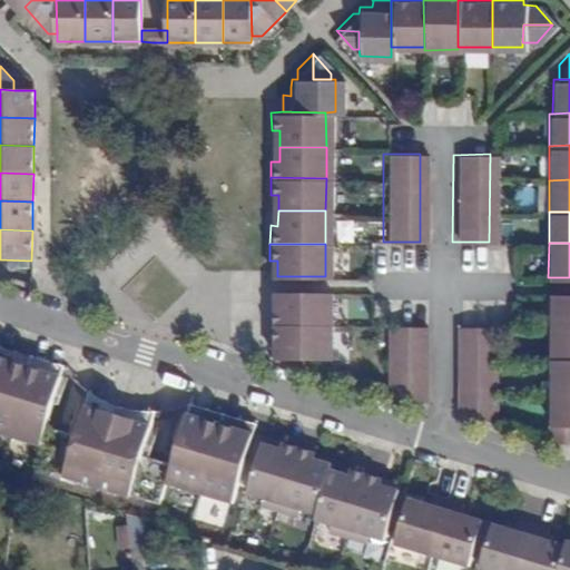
[(269,322),(325,322),(325,290),(278,290),(278,304),(269,303),(269,322)]
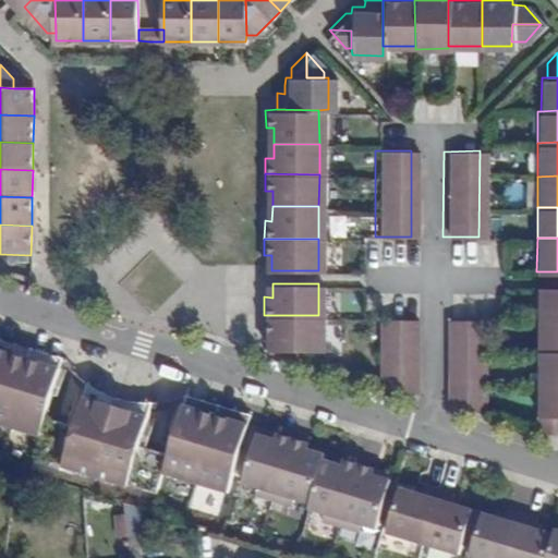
[(273,298),(273,283),(264,283),(264,296),(273,298)]
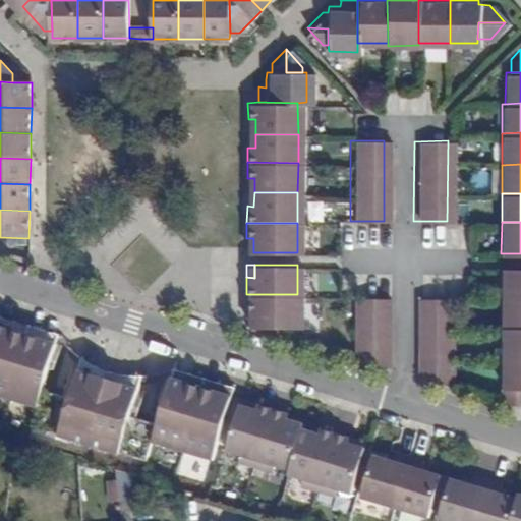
[(520,266),(501,266),(501,296),(520,295),(520,266)]
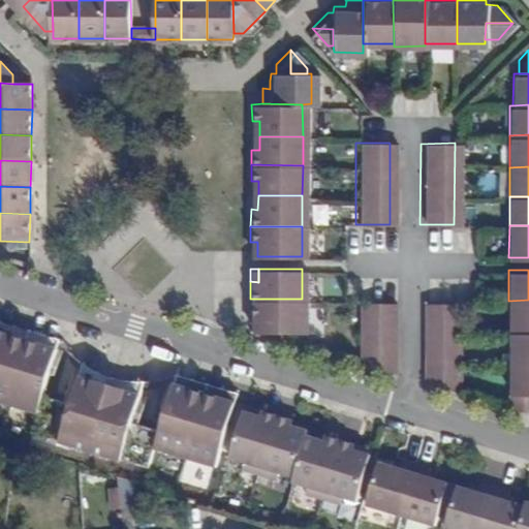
[(257,314),(257,327),(302,328),(302,299),(250,299),(251,314),(257,314)]
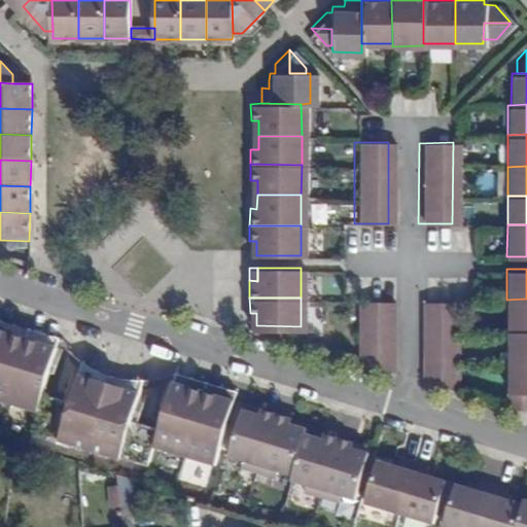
[(353,359),(386,369),(386,299),(353,299),(353,359)]
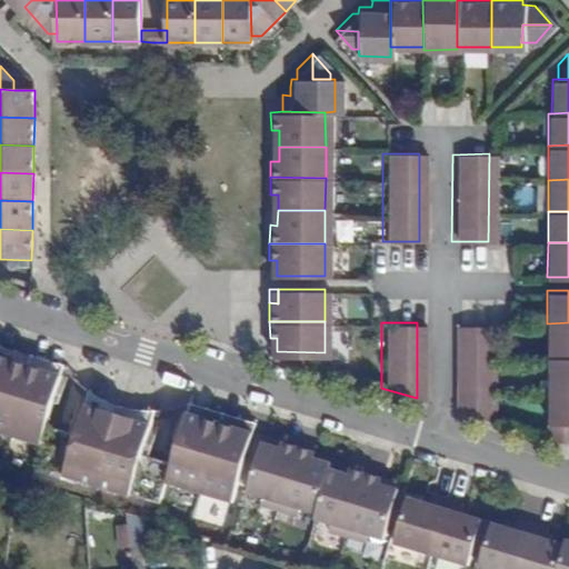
[(450,408),(487,419),(487,322),(450,322),(450,408)]
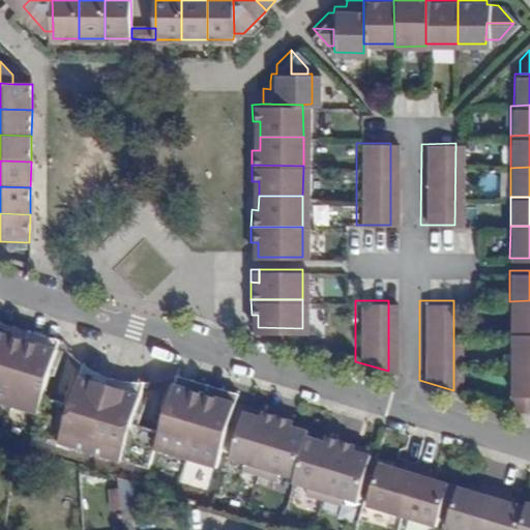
[(529,300),(509,301),(508,329),(529,329),(529,300)]
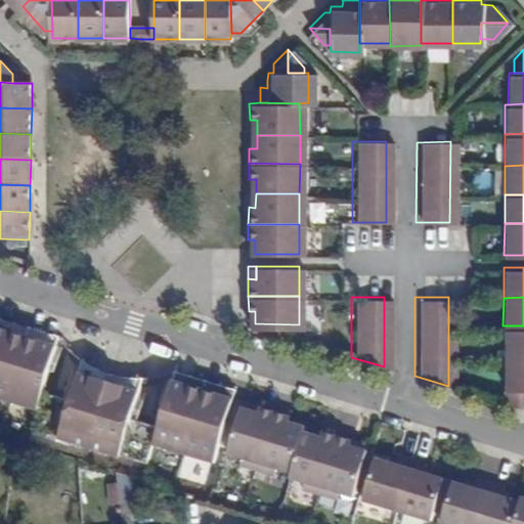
[(1,316),(0,319),(0,325),(61,344),(64,336),(1,316)]
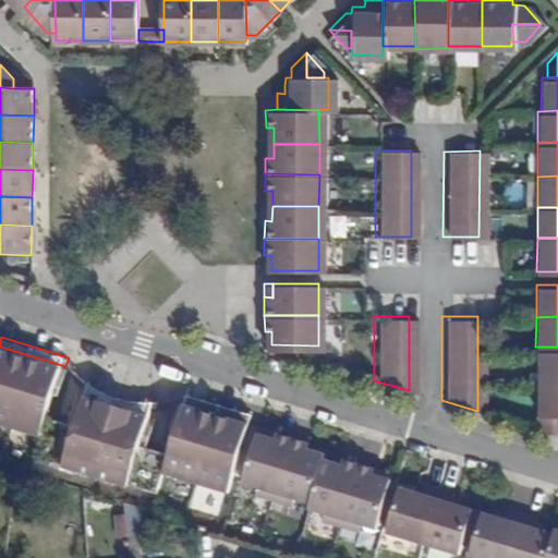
[(0,421),(45,435),(39,455),(162,492),(169,472),(193,478),(219,486),(233,490),(245,452),(253,424),(189,405),(174,453),(145,445),(153,417),(136,413),(137,410),(104,399),(102,402),(88,398),(81,424),(52,415),(65,366),(0,347),(0,421)]
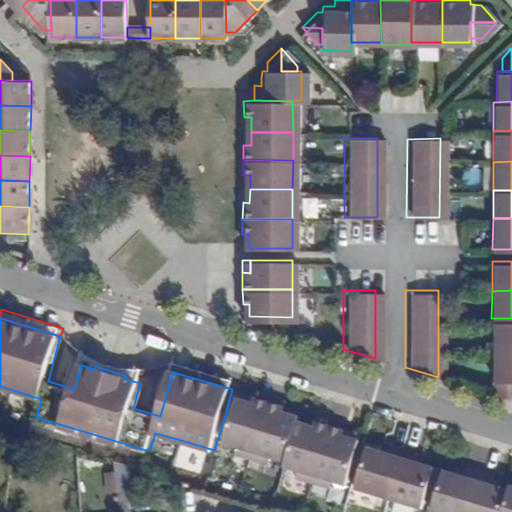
[(511,318),(491,318),(491,349),(511,349),(511,318)]
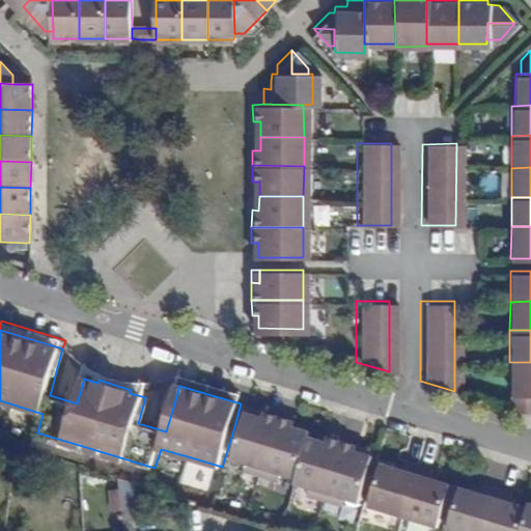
[(507,392),(506,408),(530,407),(530,362),(509,362),(509,391),(507,392)]
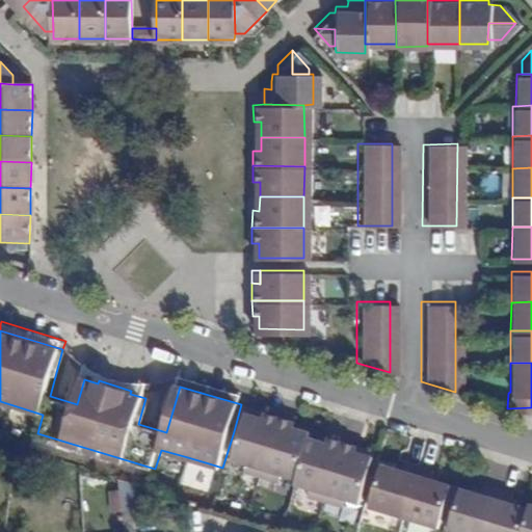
[(131,391),(147,395),(150,383),(143,383),(138,383),(133,382),(128,381),(122,380),(116,379),(111,377),(107,375),(102,373),(97,370),(92,367),(88,365),(85,376),(99,380),(131,391)]
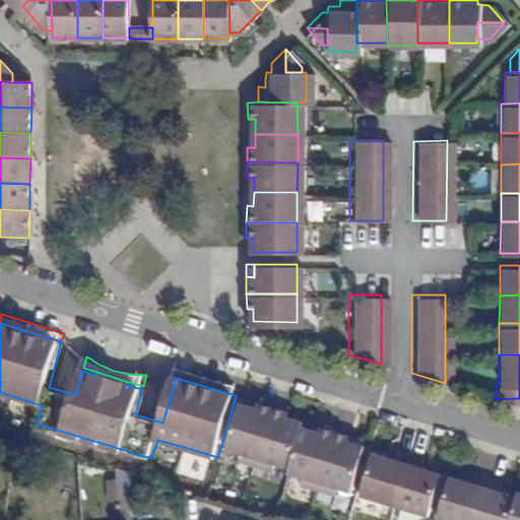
[(176,378),(236,395),(238,386),(179,368),(176,378)]
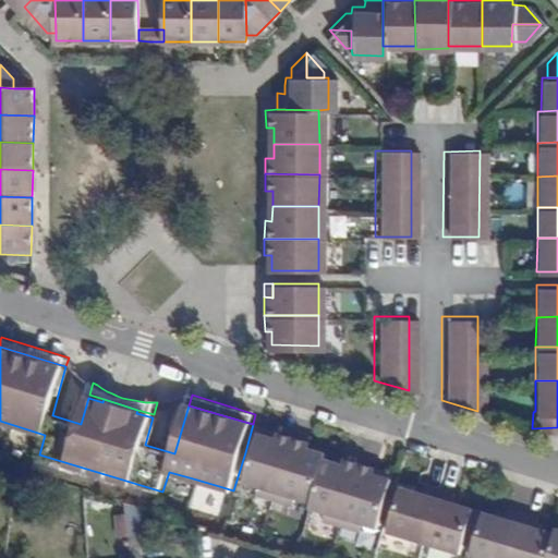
[(253,424),(245,452),(250,453),(258,425),(253,424)]
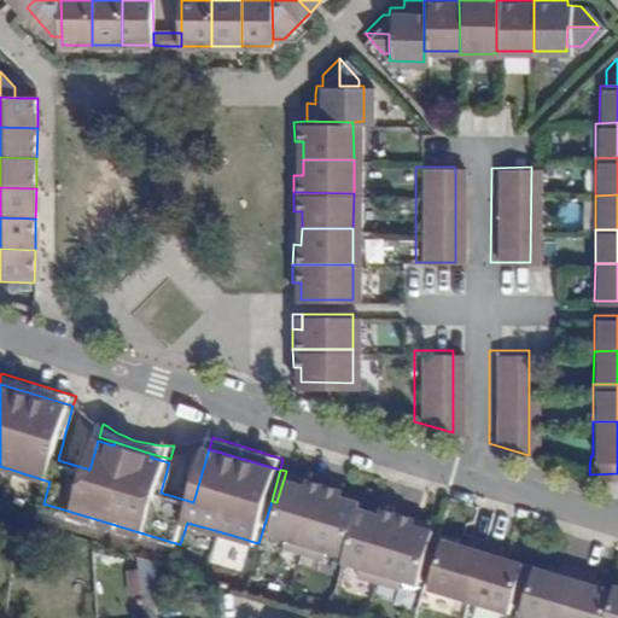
[(286,471),(277,502),(284,505),(291,479),(293,473),(286,471)]
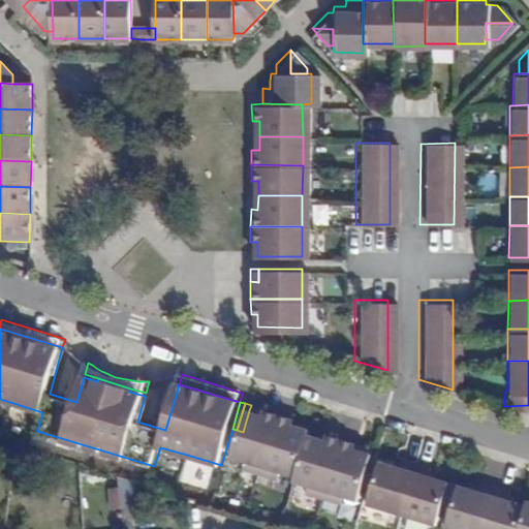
[(251,405),(249,410),(260,414),(262,408),(251,405)]
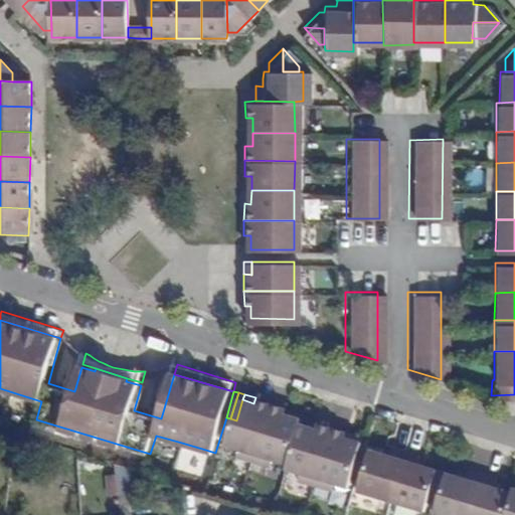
[(260,407),(262,399),(255,397),(253,403),(253,406),(260,407)]
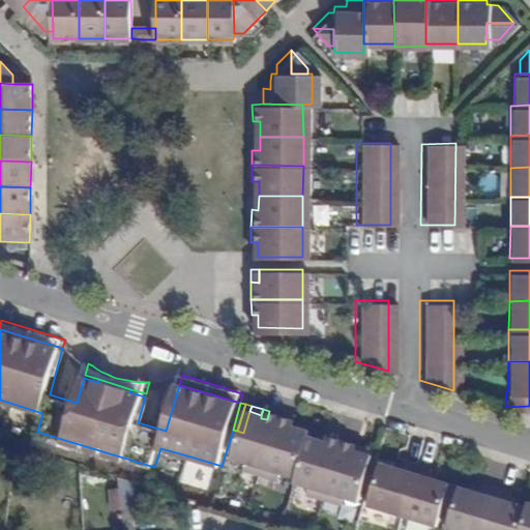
[(243,433),(236,458),(249,462),(246,471),(264,476),(283,415),(276,413),(269,411),(267,419),(261,418),(261,415),(249,411),(243,433)]
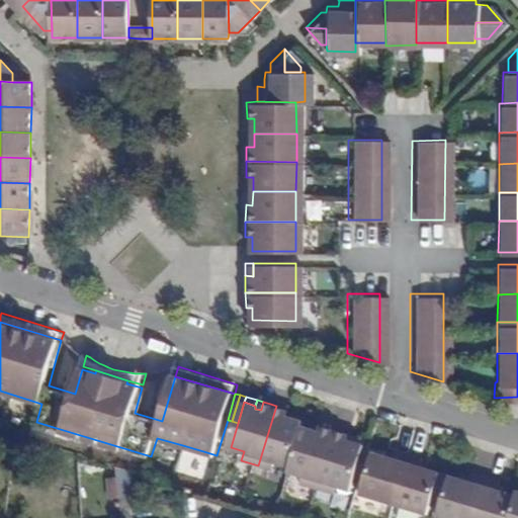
[(276,406),(258,465),(274,470),(276,462),(290,466),(303,424),(304,420),(294,417),(293,420),(285,418),(287,410),(282,408),(276,406)]
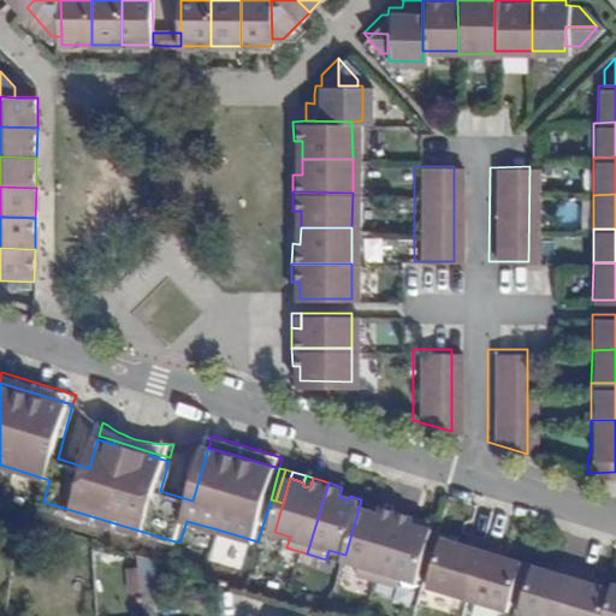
[(345,555),(343,561),(363,567),(360,576),(379,581),(401,509),(392,507),(384,504),(380,515),(373,513),(374,508),(360,504),(345,555)]
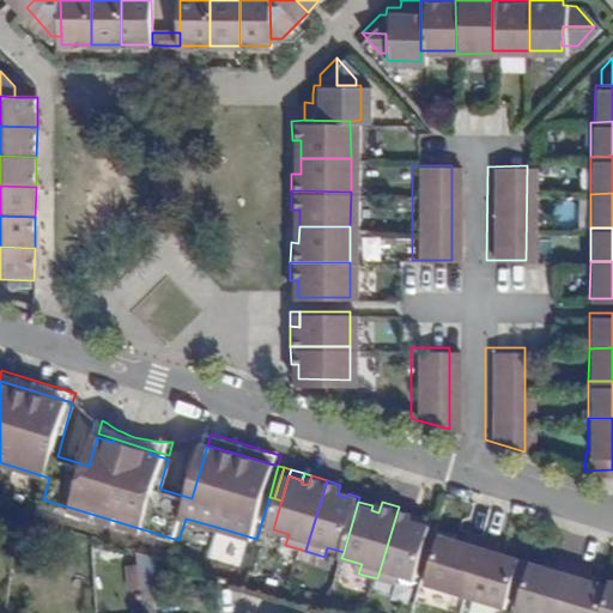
[(399,507),(377,578),(396,584),(399,575),(416,581),(422,559),(430,529),(432,525),(419,520),(418,525),(410,522),(412,513),(413,511),(406,509),(399,507)]
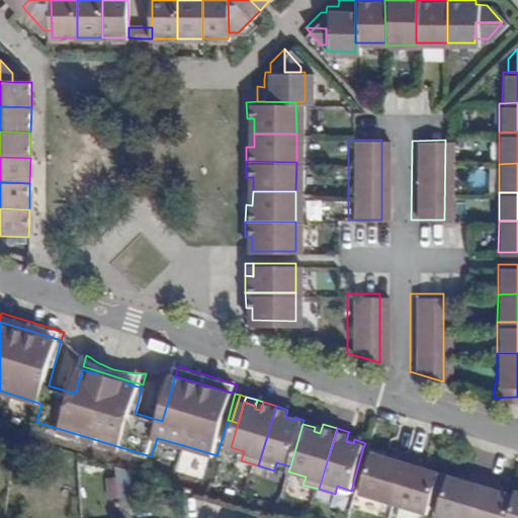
[(355,435),(348,433),(346,441),(353,443),(354,439),(355,435)]
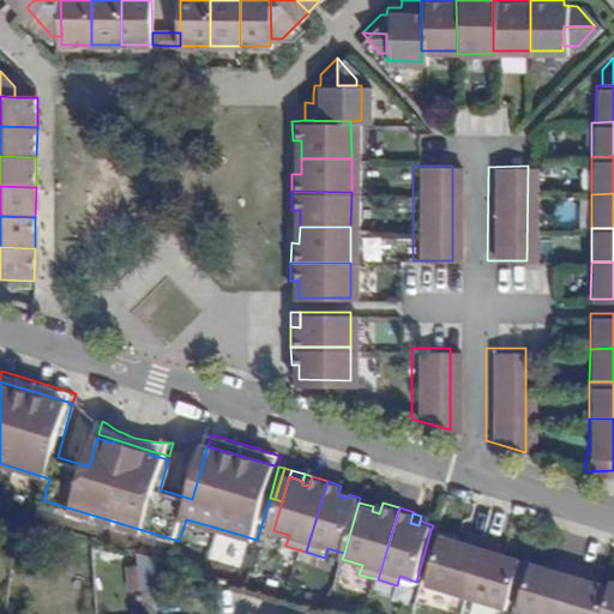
[(241,535),(212,527),(210,536),(239,545),(241,535)]
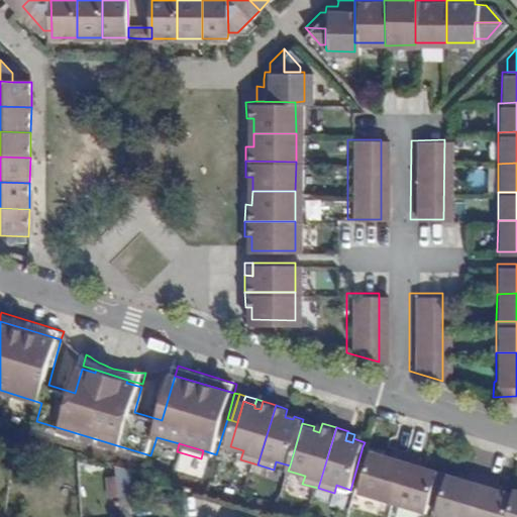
[(359,493),(393,503),(409,448),(401,446),(394,443),(390,455),(386,453),(373,449),(365,475),(359,493)]
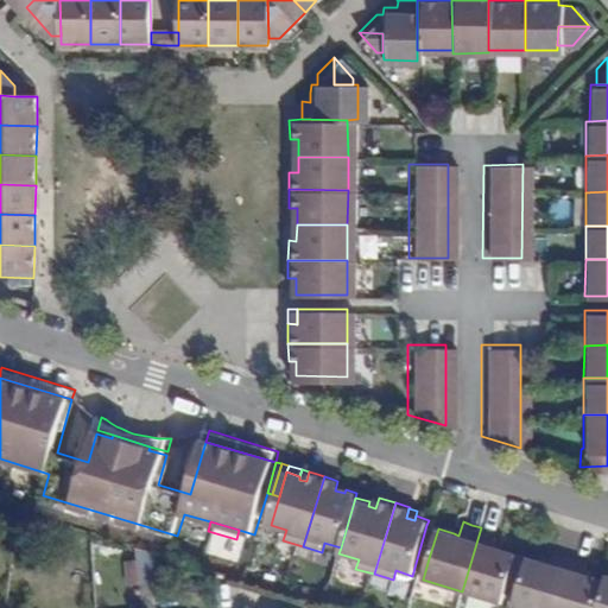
[(418,555),(424,557),(432,527),(426,525),(418,555)]
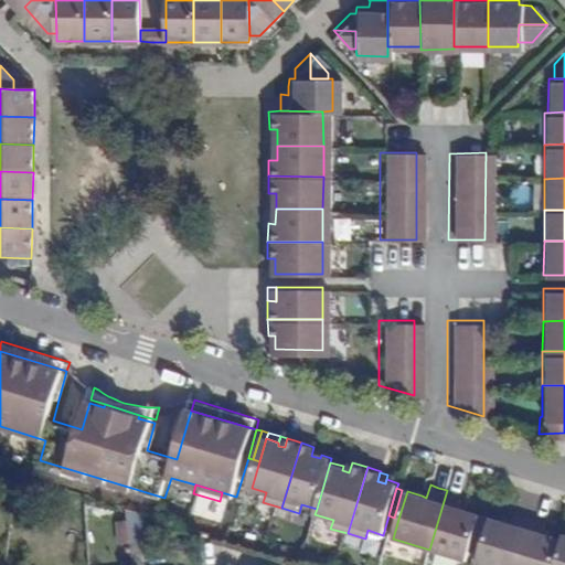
[(402,490),(394,518),(398,519),(407,491),(402,490)]
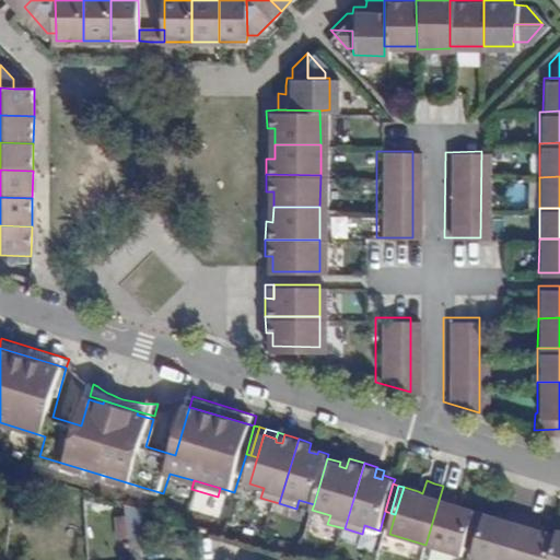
[(459,556),(465,536),(473,508),(458,504),(453,502),(457,490),(450,488),(443,486),(426,545),(459,556)]
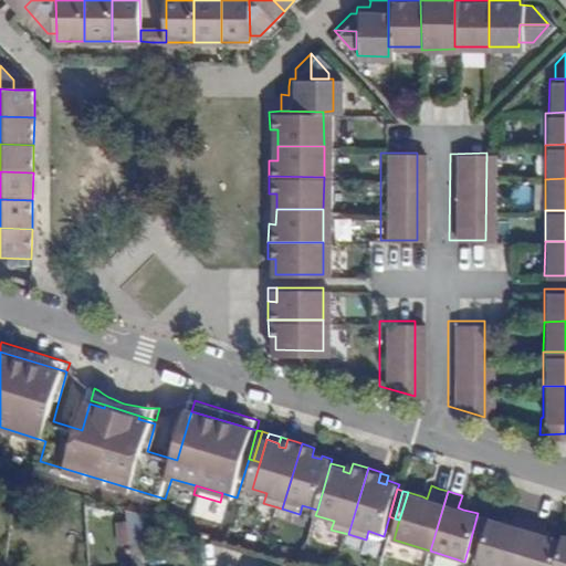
[(116,541),(133,545),(142,516),(125,511),(116,541)]
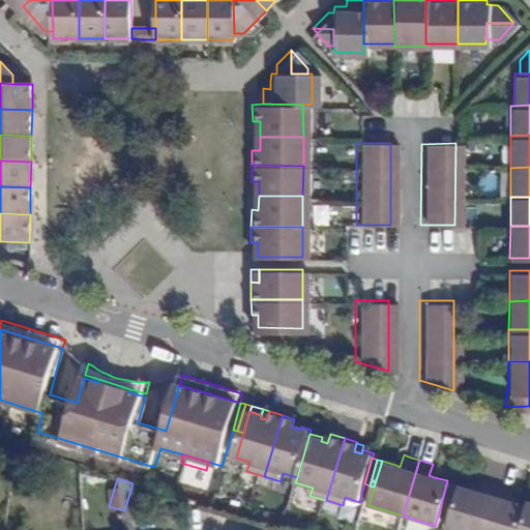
[(444,528),(449,529),(479,529),(494,483),(487,480),(479,478),(475,489),(471,488),(458,483),(449,510),(444,528)]
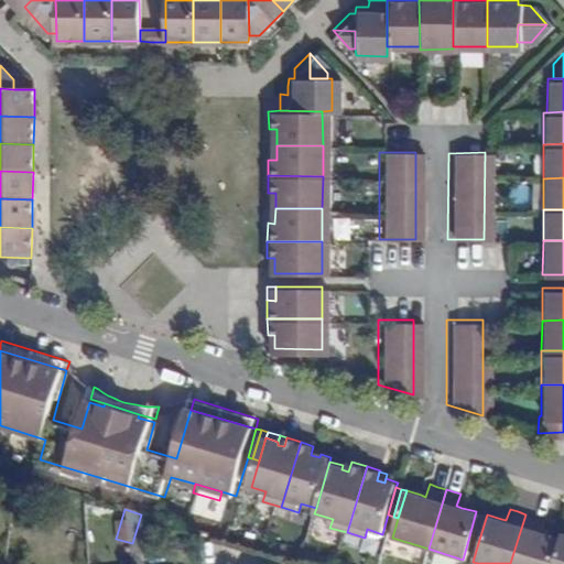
[(468,540),(474,541),(481,513),(476,511),(468,540)]
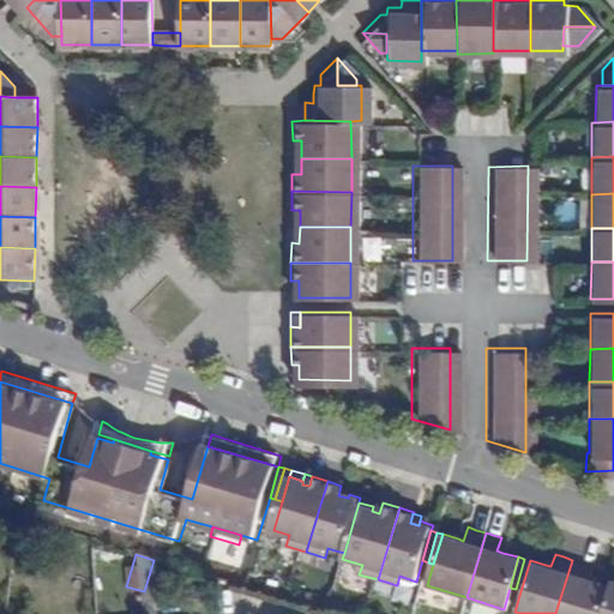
[(516,589),(521,591),(530,560),(524,559),(516,589)]
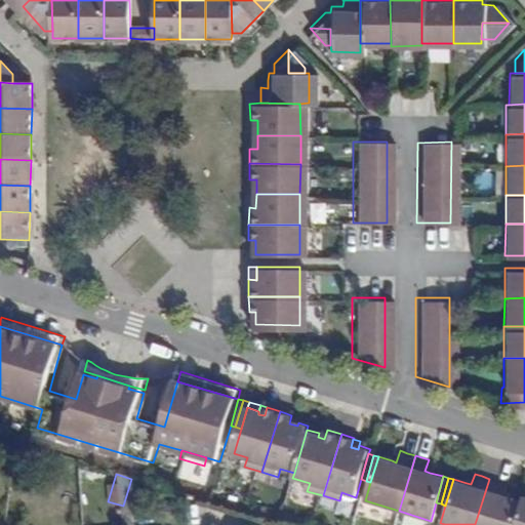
[(475,524),(509,524),(517,498),(505,494),(499,492),(502,483),(496,481),(489,479),(475,524)]
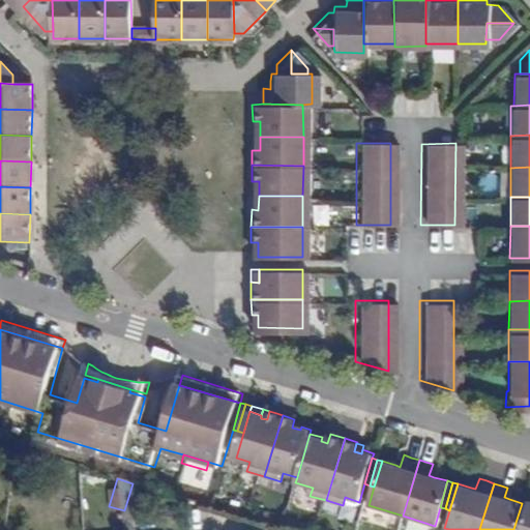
[(529,529),(529,499),(524,498),(522,503),(513,529),(529,529)]
